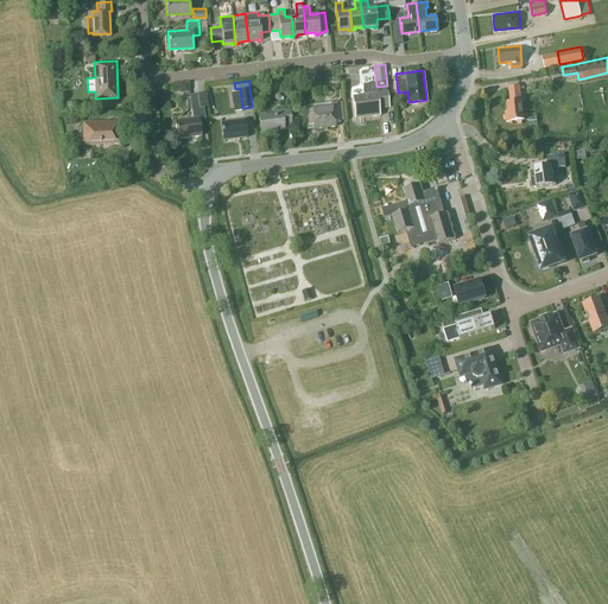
[(521,99),(519,83),(508,84),(511,100),(507,100),(508,110),(505,110),(506,119),(524,118),(521,99)]
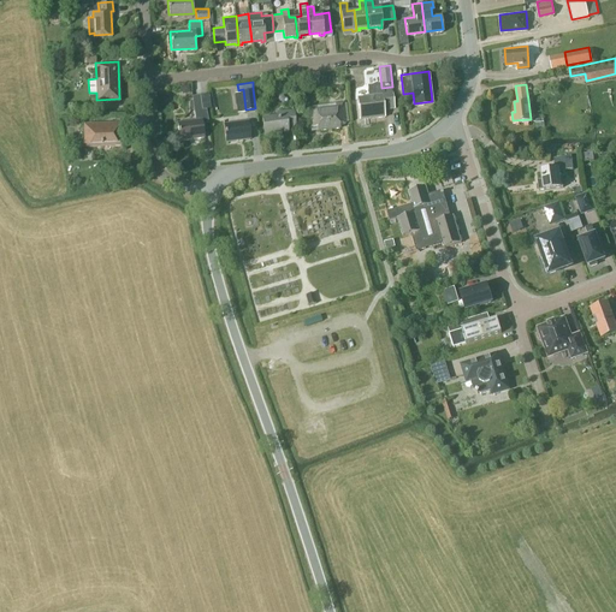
[(394,106),(391,89),(380,90),(381,93),(356,96),(359,118),(384,114),(384,107),(394,106)]
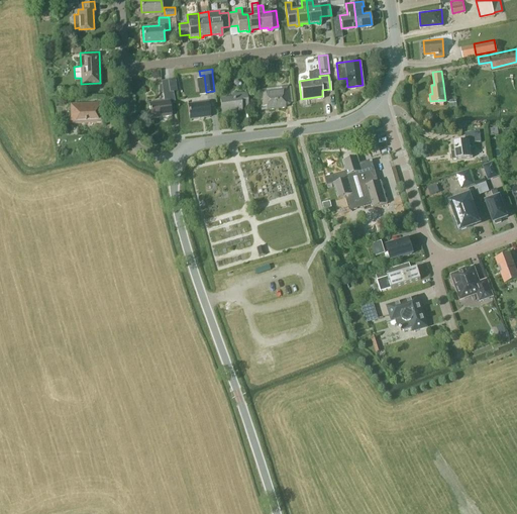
[(161,79),(162,83),(160,83),(160,90),(163,90),(164,99),(148,101),(150,116),(171,113),(170,102),(175,101),(173,90),(169,90),(168,78),(161,79)]
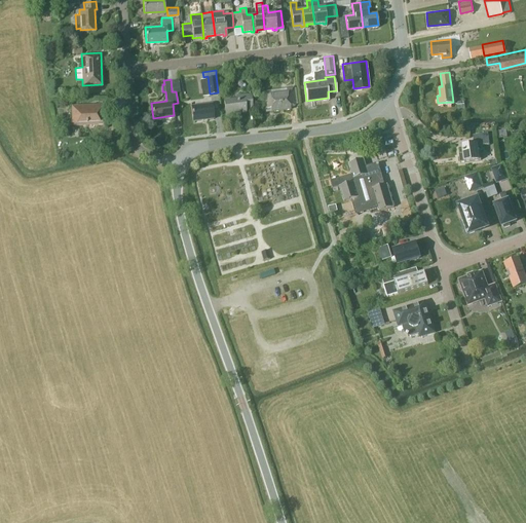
[(295,104),(294,102),(298,102),(296,85),(263,89),(265,107),(270,107),(270,110),(290,107),(290,104),(295,104)]
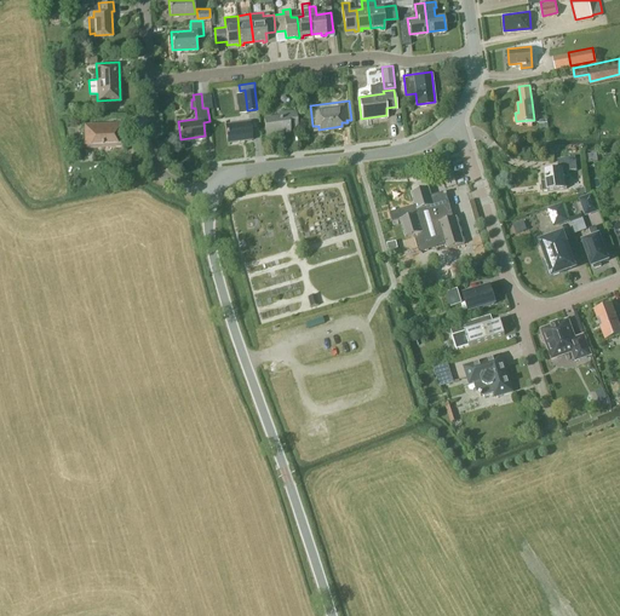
[(297,125),(294,109),(279,110),(279,114),(264,116),(265,133),(290,131),(290,125),(297,125)]
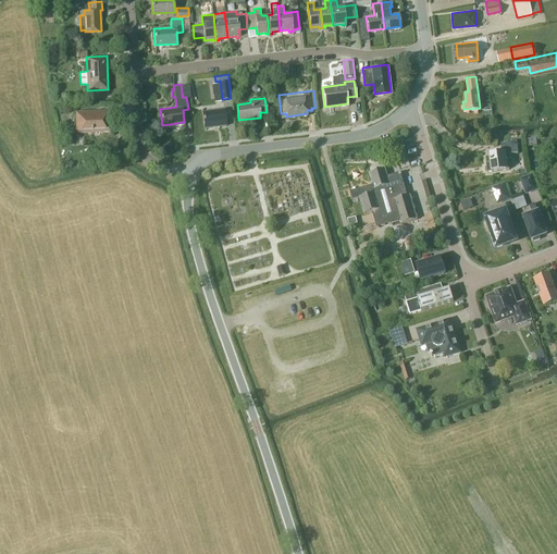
[(226,124),(224,108),(202,110),(203,126),(226,124)]
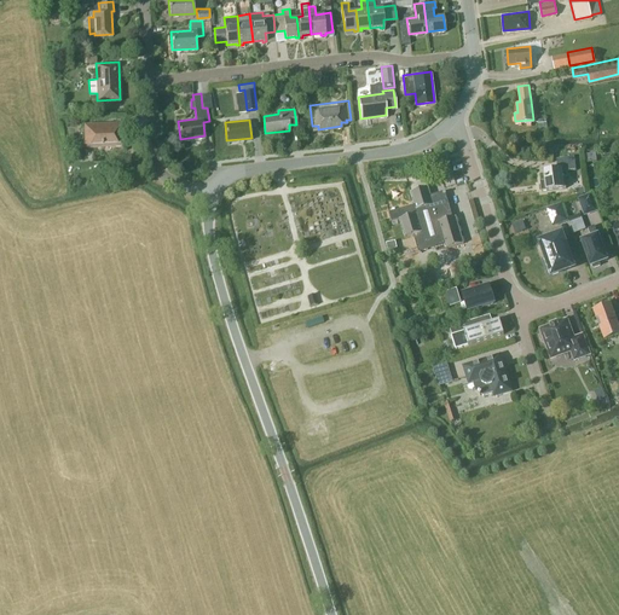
[(122,144),(121,121),(84,122),(85,145),(122,144)]
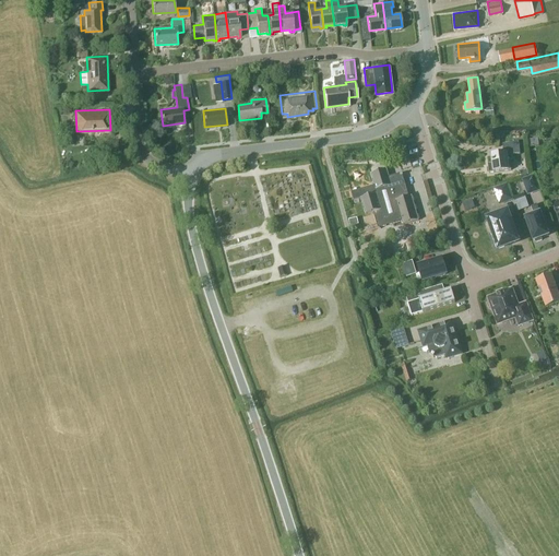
[(520,151),(519,140),(502,142),(503,151),(491,153),(492,161),(488,162),(489,170),(511,167),(510,157),(513,156),(512,152),(520,151)]
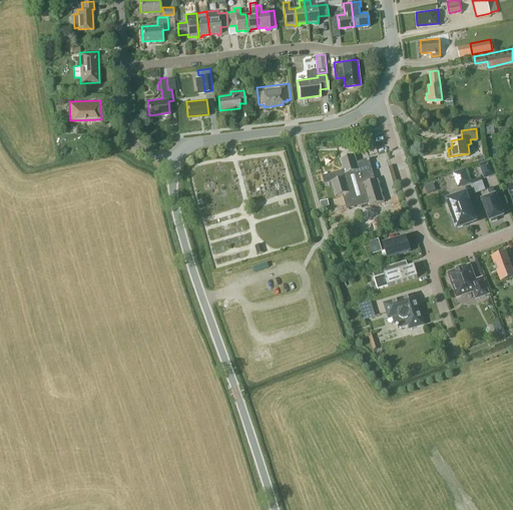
[(357,160),(355,152),(340,157),(343,168),(322,174),(325,181),(331,179),(335,194),(343,192),(347,206),(368,200),(369,204),(384,199),(378,177),(375,178),(370,158),(369,157),(368,157),(368,156),(357,160)]
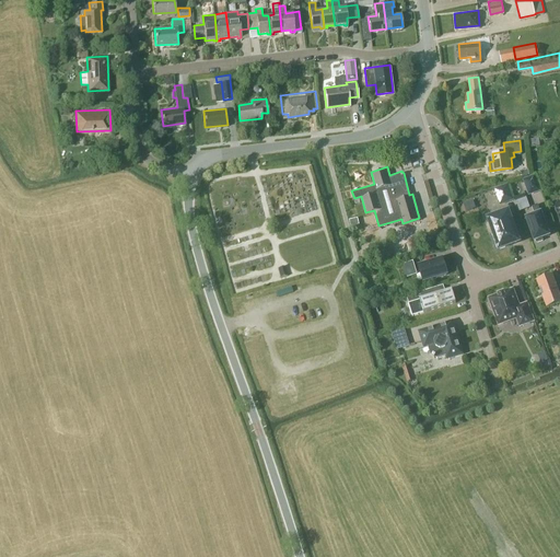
[(539,188),(534,174),(524,177),(528,192),(539,188)]
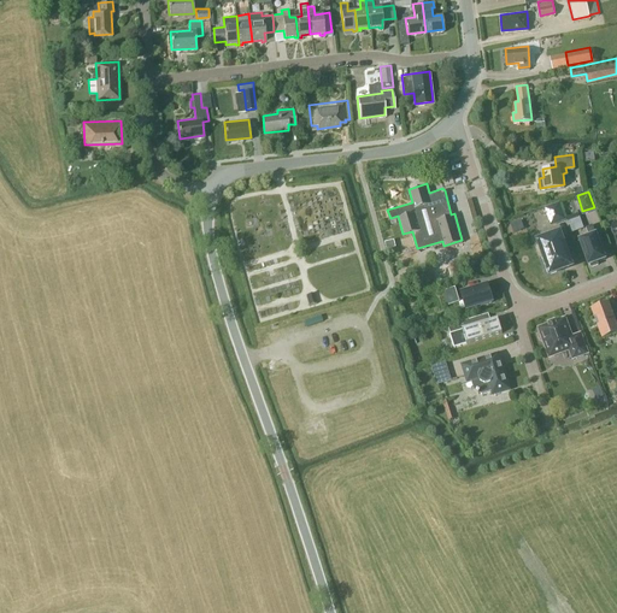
[(474,195),(469,198),(474,218),(480,217),(474,195)]
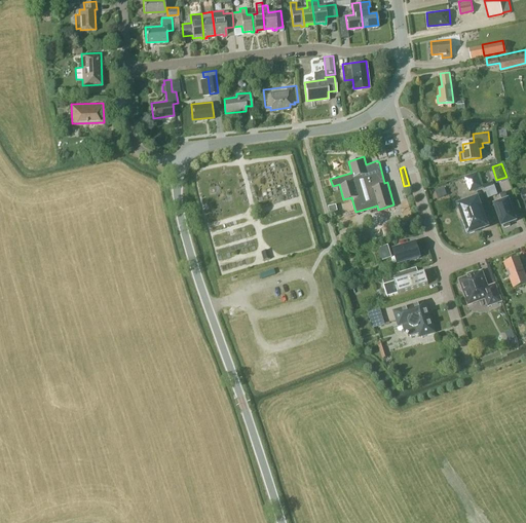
[(481,185),(477,172),(464,176),(470,189),(481,185)]
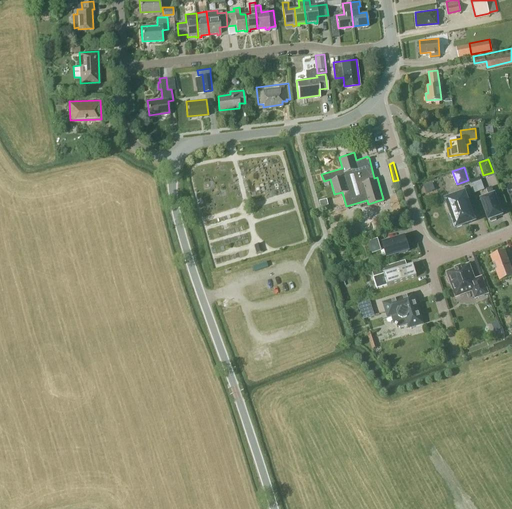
[(471,179),(476,191),(486,187),(481,175),(471,179)]
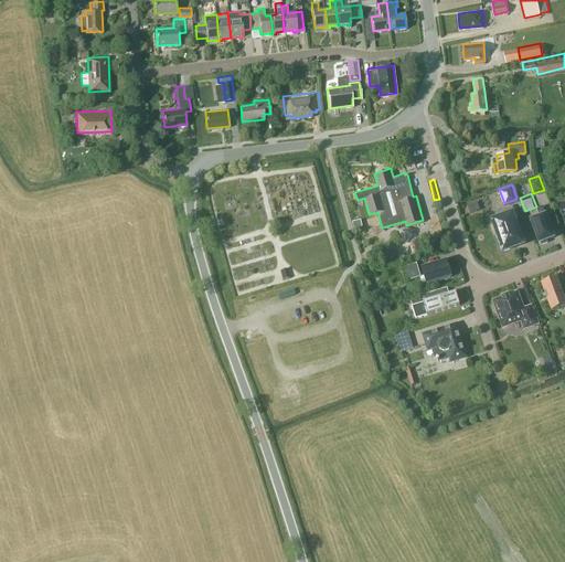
[(554,235),(542,204),(536,207),(540,214),(531,218),(540,241),(541,240),(541,242),(547,240),(546,237),(554,235)]
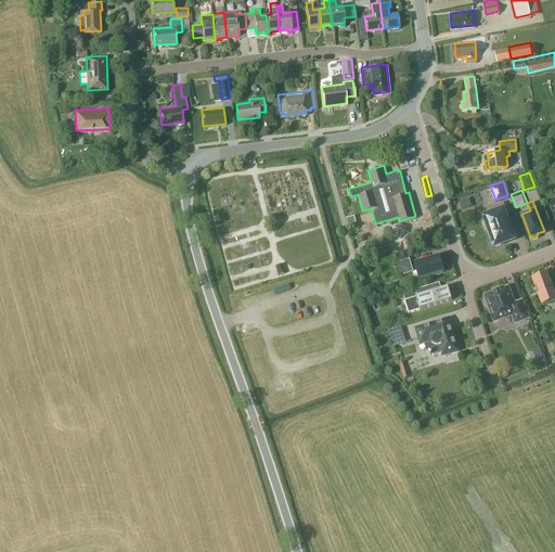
[(510,218),(505,207),(483,215),(489,228),(487,228),(492,245),(514,238),(507,218),(510,218)]
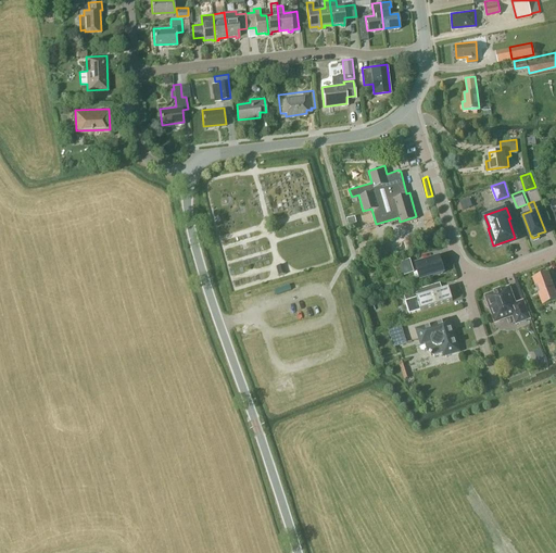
[(355,213),(346,215),(348,222),(356,220),(355,213)]
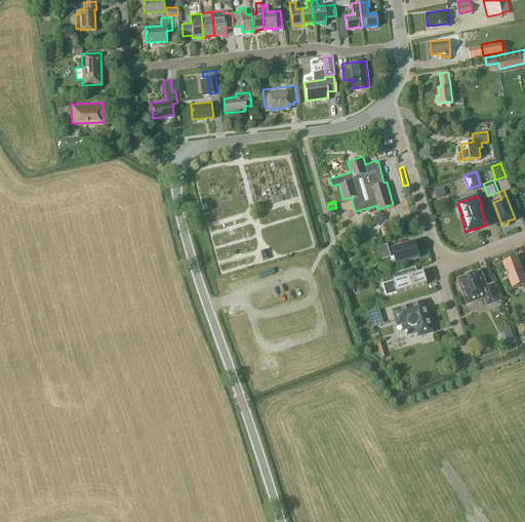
[(419,254),(414,241),(393,248),(397,262),(419,254)]
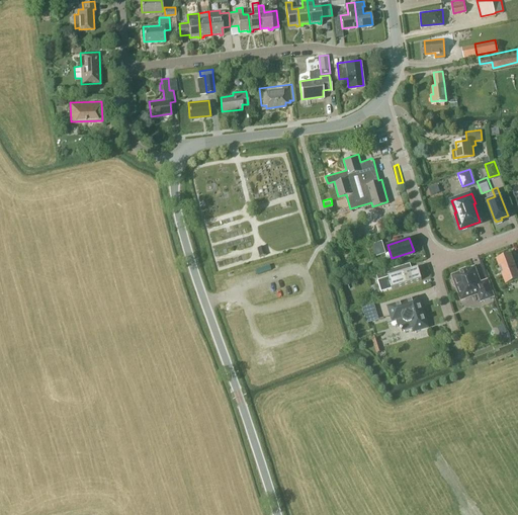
[(385,251),(382,239),(371,242),(375,254),(385,251)]
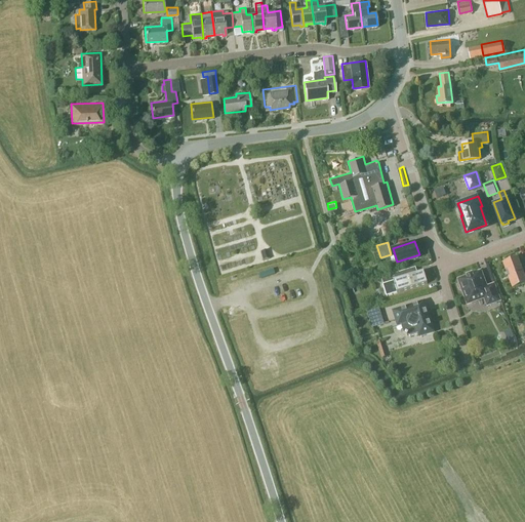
[(269,256),(267,247),(260,249),(263,258),(269,256)]
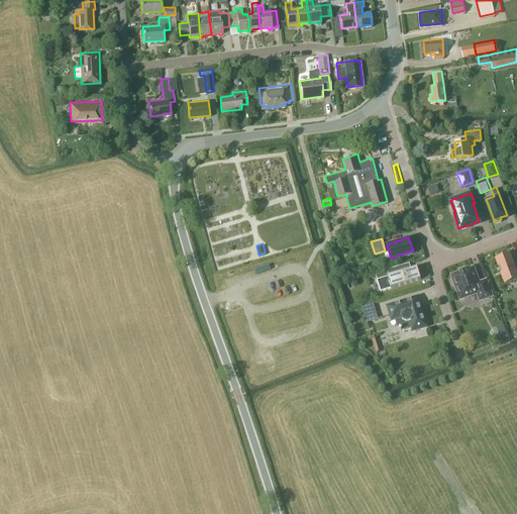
[(516,277),(516,270),(510,251),(495,257),(505,282),(516,277)]
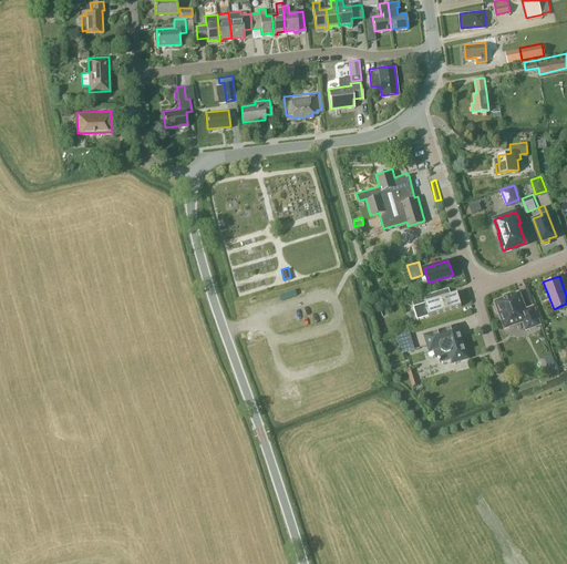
[(462,304),(457,291),(425,301),(429,314),(462,304)]
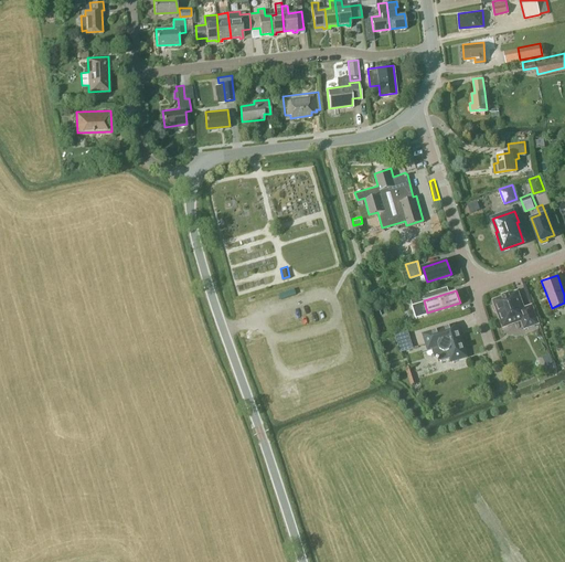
[(523,306),(516,290),(508,294),(508,293),(501,295),(502,296),(493,298),(494,301),(493,304),(494,307),(497,308),(503,325),(521,318),(524,327),(539,321),(532,304),(523,306)]
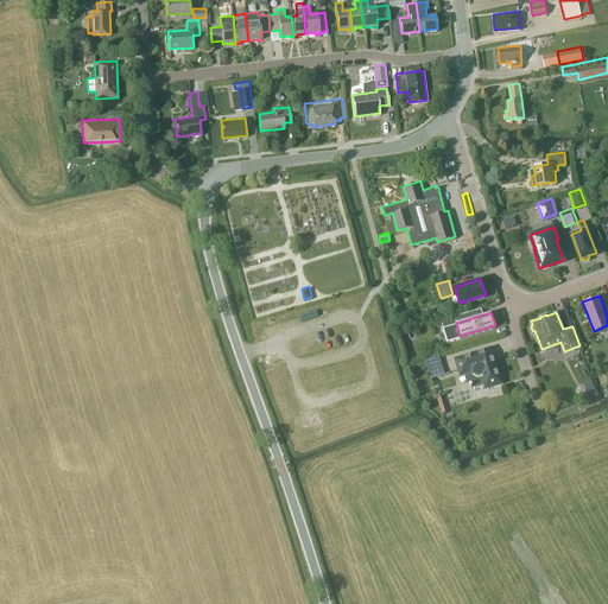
[(504,382),(492,345),(454,356),(460,375),(464,374),(467,382),(474,386),(483,383),(485,388),(504,382)]
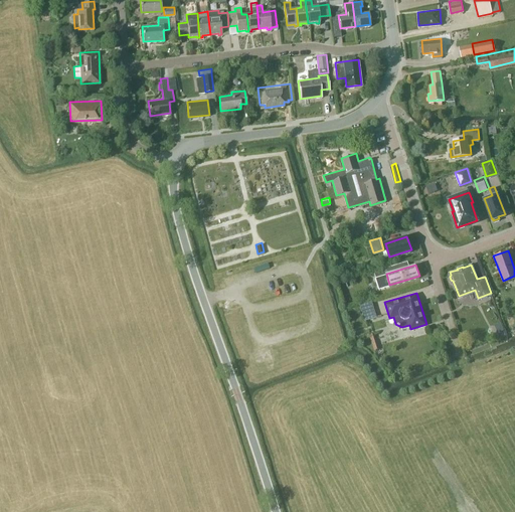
[(376,316),(372,300),(360,304),(365,319),(376,316)]
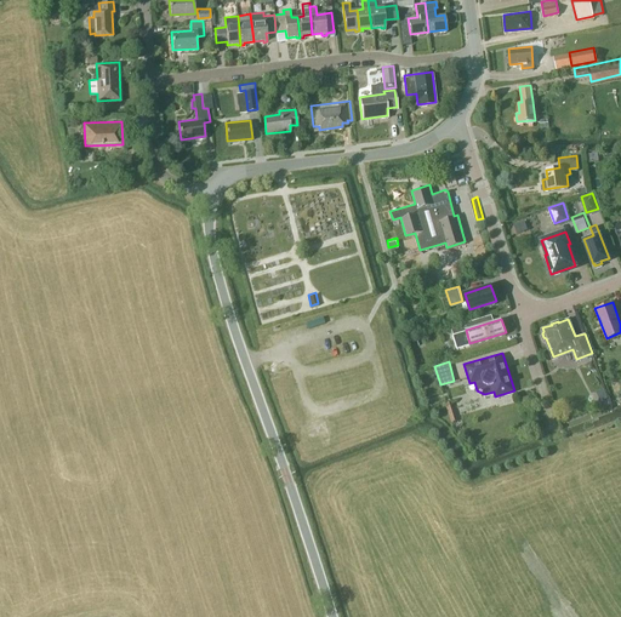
All buildings are outlined.
